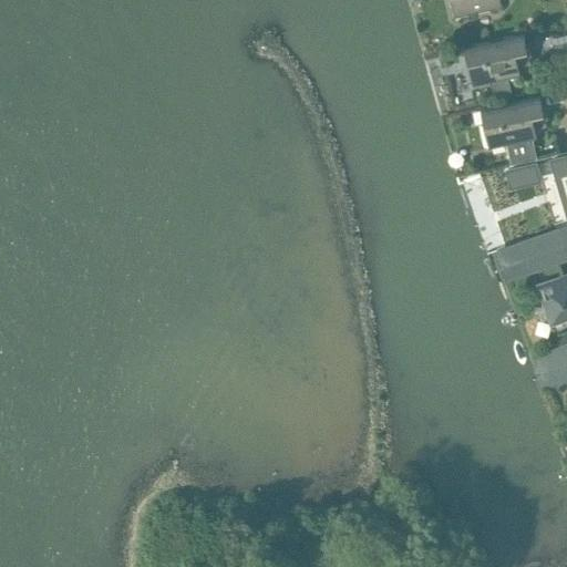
[(450,0),(454,16),(502,6),(501,0),(450,0)]
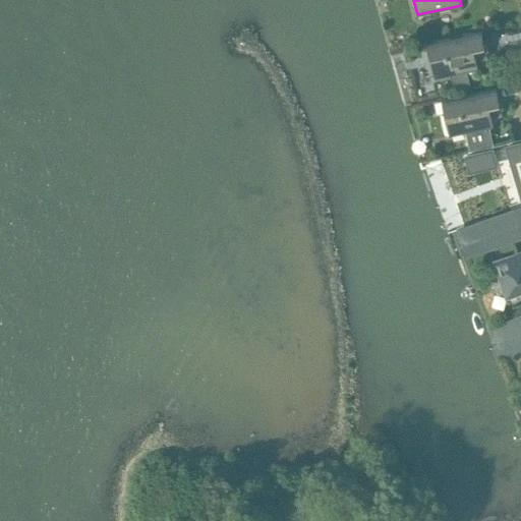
[(452,73),(458,85),(468,79),(468,82),(470,82),(467,70),(478,68),(476,59),(486,57),(481,30),(426,42),(433,77),(452,73)]
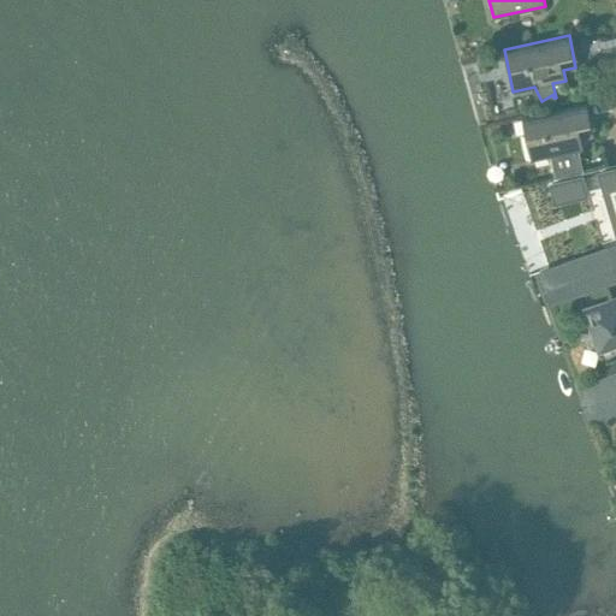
[(522,117),(531,160),(584,148),(581,138),(593,136),(587,104),(522,117)]
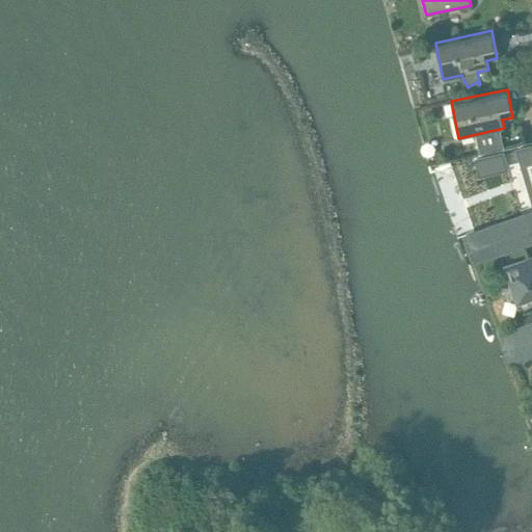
[(479,173),(504,167),(501,153),(476,159),(479,173)]
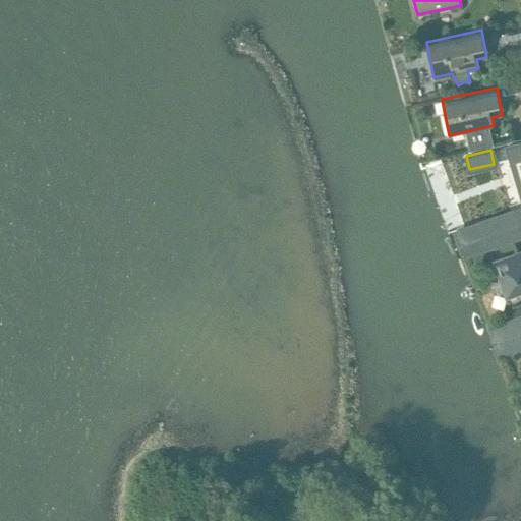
[(520,206),(456,229),(465,255),(520,236),(520,206)]
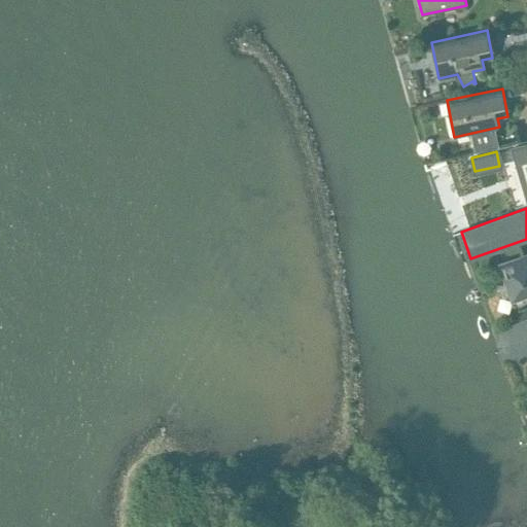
[(526,292),(526,256),(501,266),(513,297),(526,292)]
